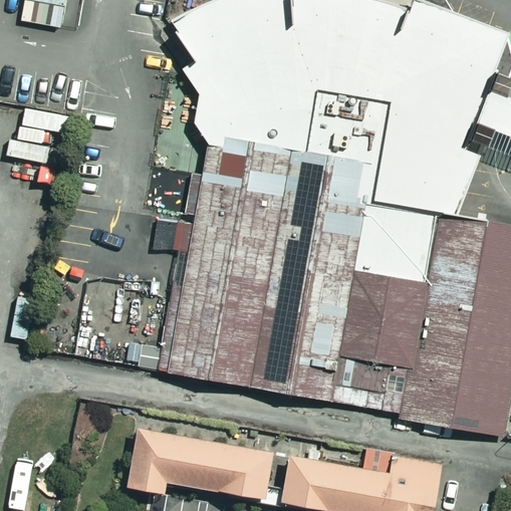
[(70,0),(27,0),(24,23),(66,29),(70,0)]
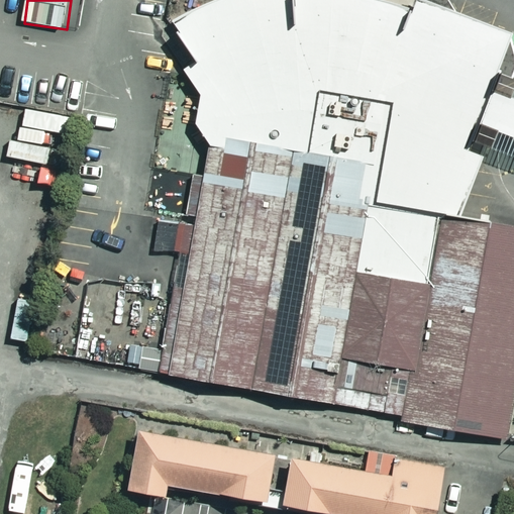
[(195,176),(162,374),(510,440),(513,419),(513,222),(461,212),(483,158),(463,147),(469,135),(488,87),(510,35),(423,2),(403,0),(217,0),(169,22),(198,61),(185,73),(202,97),(196,126),(211,147),(204,177),(195,176)]
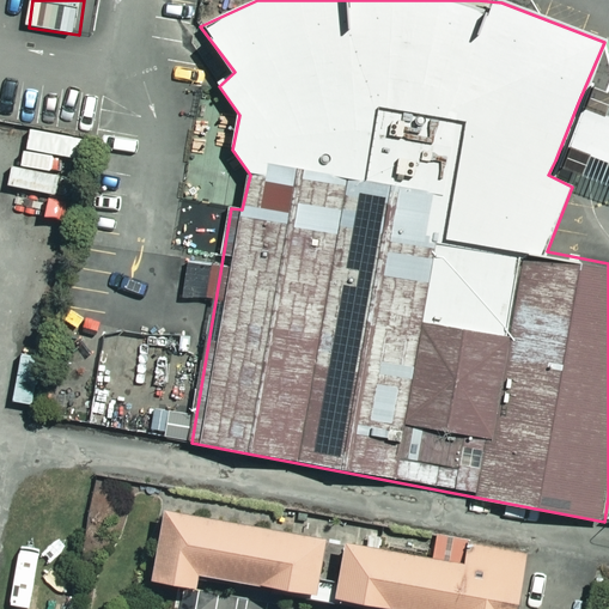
[(608,115),(578,103),(555,160),(608,181),(608,115)]
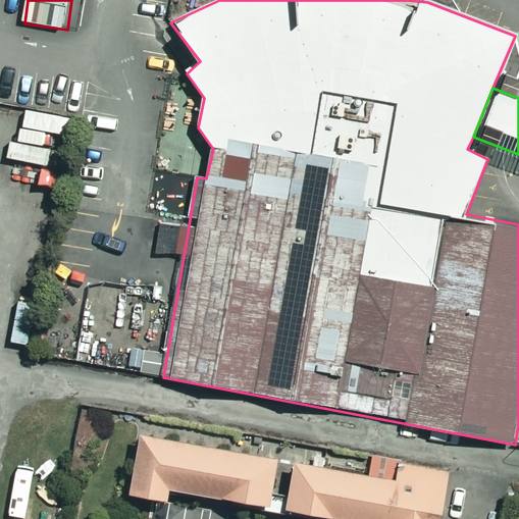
[(166,502),(168,489),(268,508),(277,460),(141,434),(130,496),(166,502)]
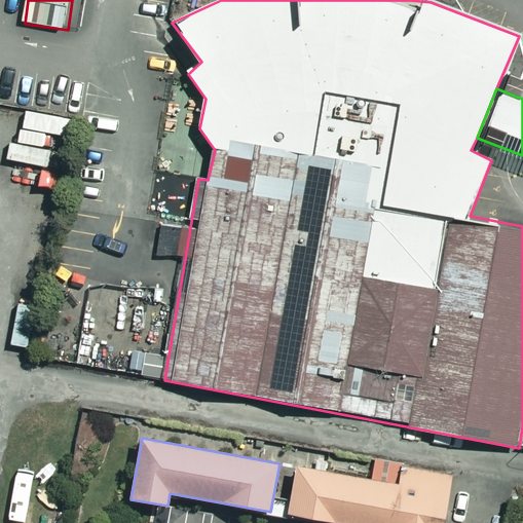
[(444,522),(452,479),(402,470),(399,485),(296,467),(288,515),(330,522),(444,522)]
